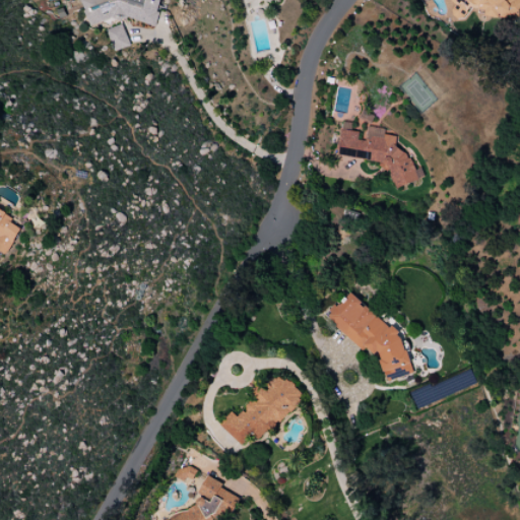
[(89,25),(121,16),(155,26),(158,14),(157,11),(160,0),(78,0),(81,1),(89,25)]
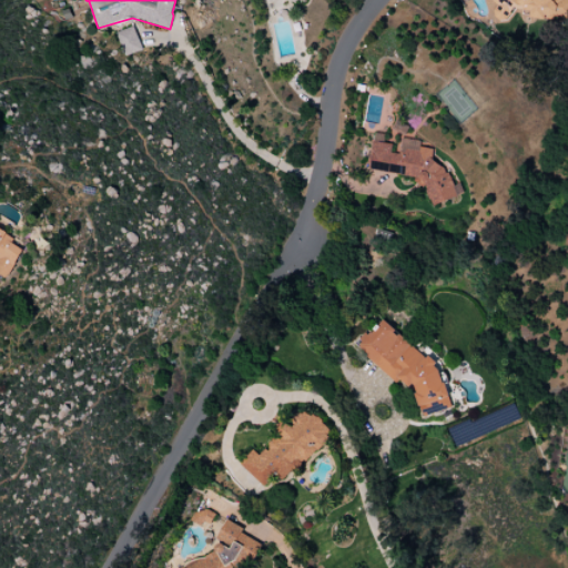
[(280,0),(292,9),(297,0),(280,0)]
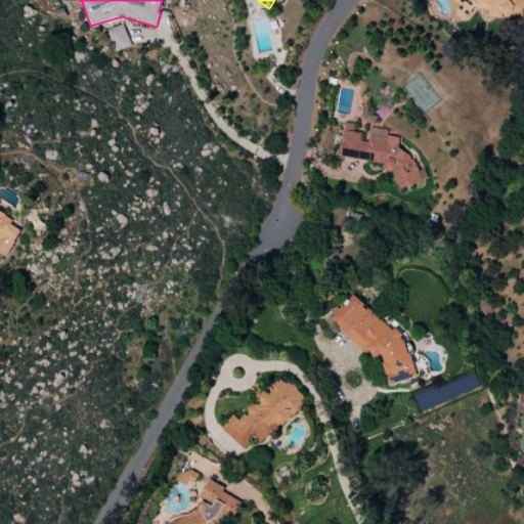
[(523,15),(523,0),(454,0),(455,12),(467,18),(472,6),(496,17),(523,15)]
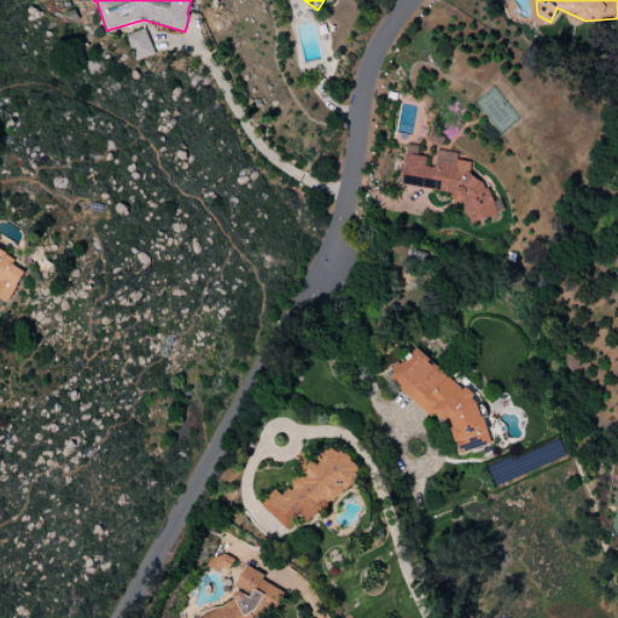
[(126,36),(135,60),(155,53),(145,29),(126,36)]
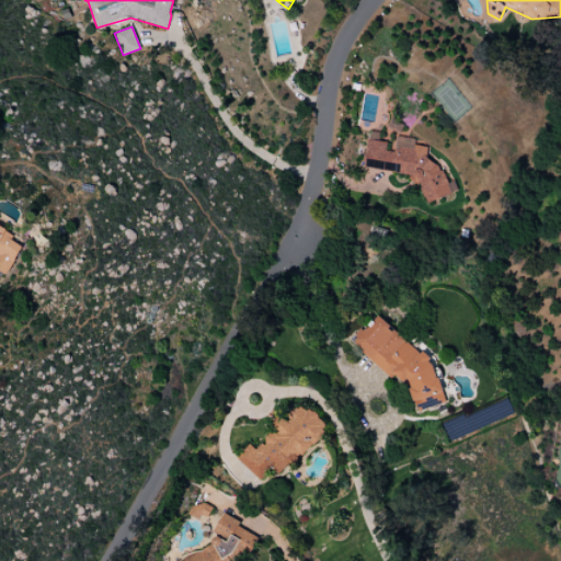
[(365,168),(408,174),(411,184),(420,185),(425,203),(458,192),(455,181),(447,184),(439,162),(425,160),(427,147),(416,146),(414,139),(400,137),(402,123),(388,121),(387,132),(388,137),(381,139),(380,134),(368,132),(364,162),(365,168)]
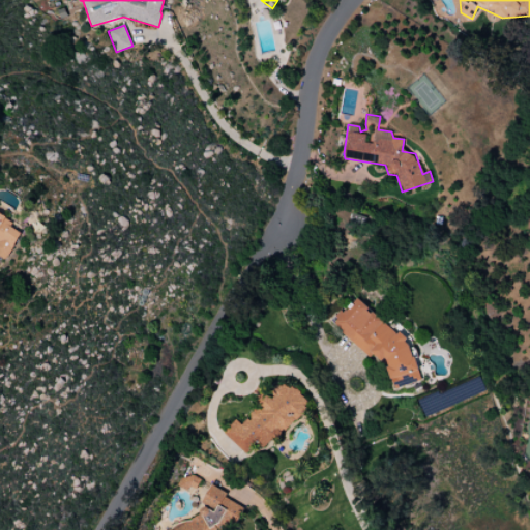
[(0,257),(7,261),(22,232),(10,227),(13,221),(0,212),(0,257)]
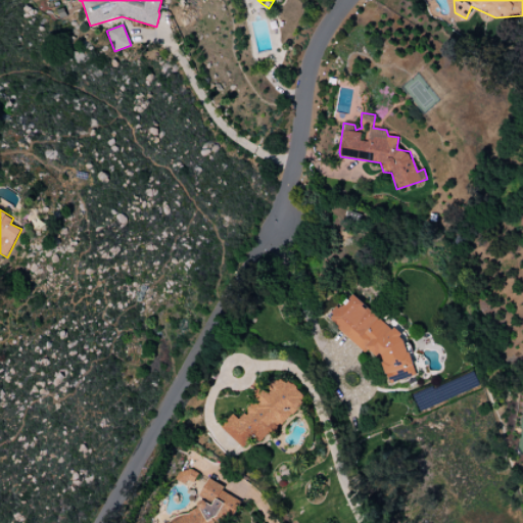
[(416,376),(410,352),(406,348),(402,338),(369,308),(364,310),(362,303),(351,294),(340,306),(332,308),(325,318),(364,352),(369,350),(375,357),(381,354),(388,383),(416,376)]
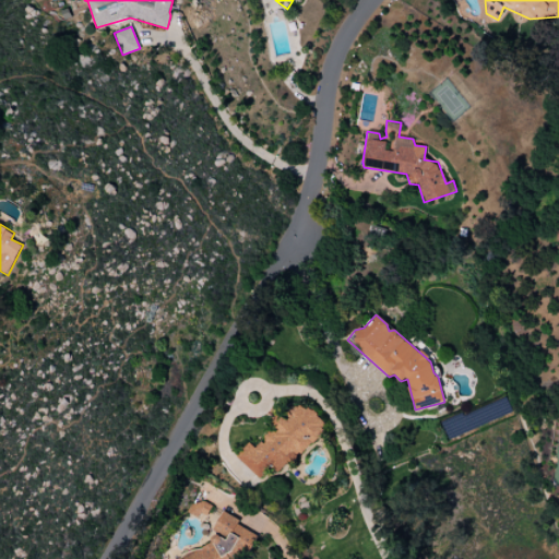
[(276,473),(326,429),(301,401),(283,417),(251,445),(249,443),(235,455),(257,479),(271,467),(276,473)]
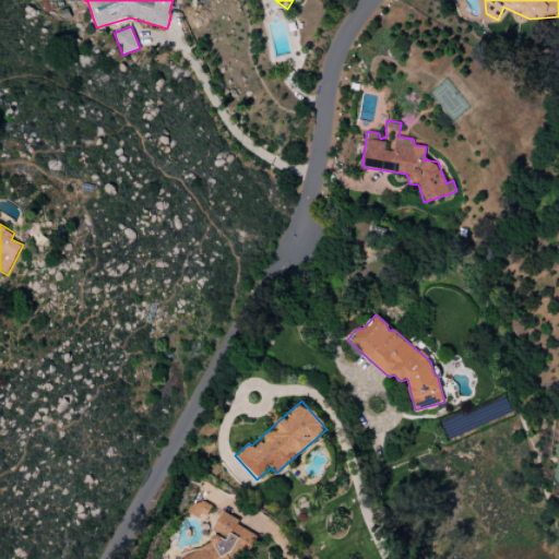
[(175,558),(238,558),(254,551),(235,512),(210,524),(217,539),(175,558)]
